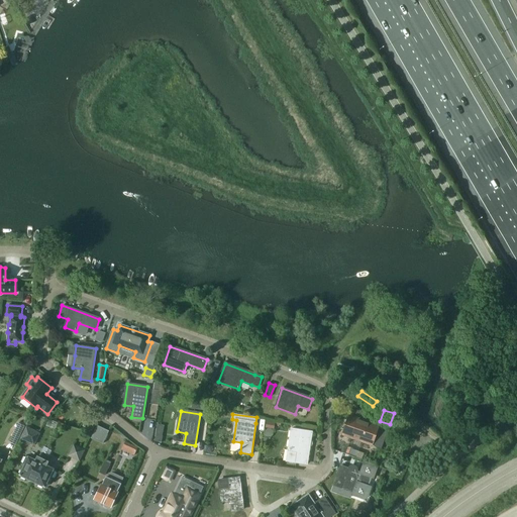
[(372,445),(379,426),(348,416),(341,434),(372,445)]
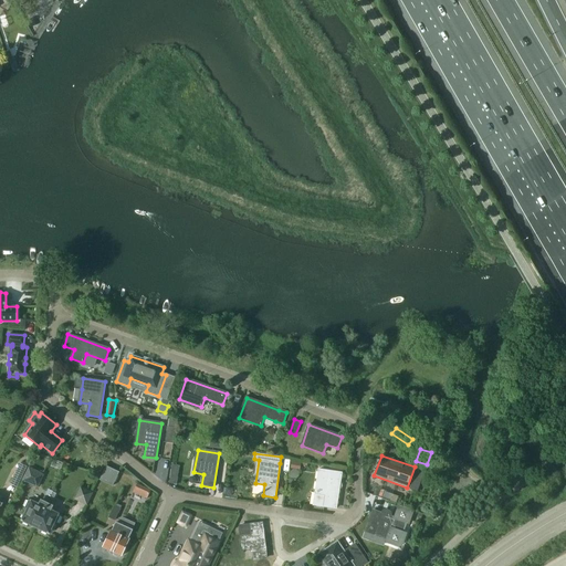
[(98,459),(93,465),(100,470),(104,463),(98,459)]
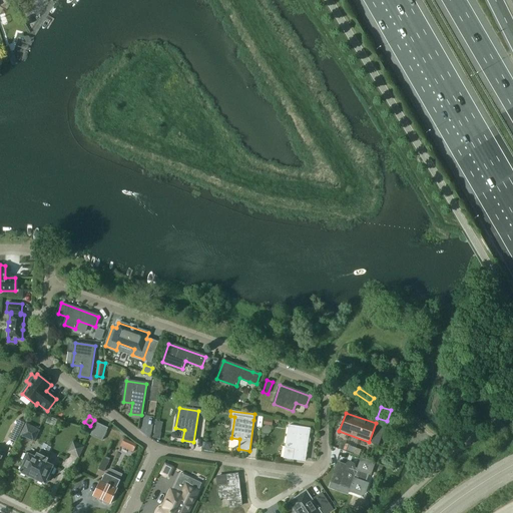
[(161,422),(154,421),(152,438),(159,439),(161,422)]
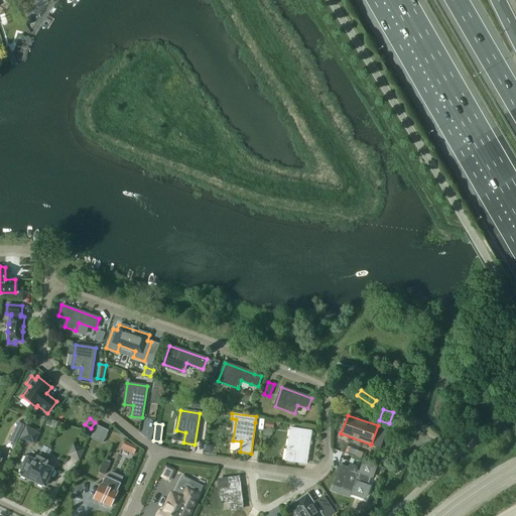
[(26,426),(20,438),(33,445),(39,433),(26,426)]
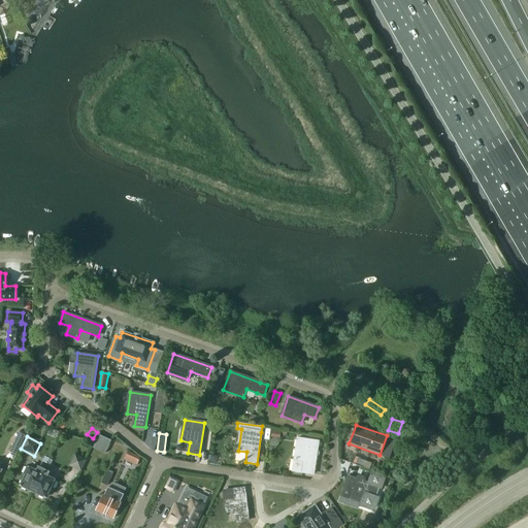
[(298,438),(293,471),(314,474),(319,441),(298,438)]
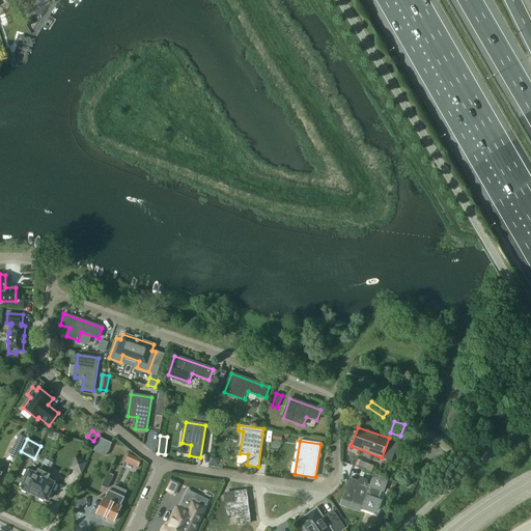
[(15,443),(9,454),(15,456),(21,445),(15,443)]
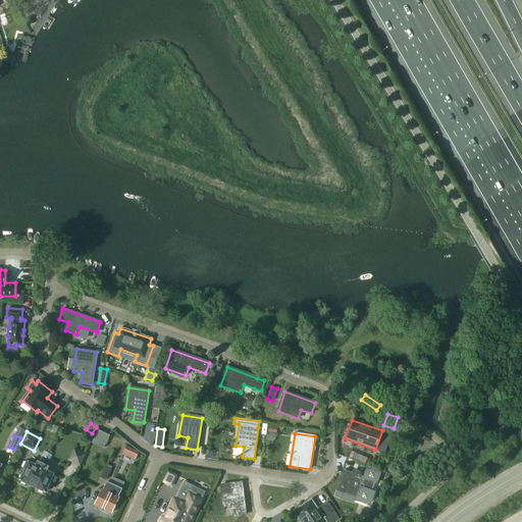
[(74,449),(68,461),(81,467),(87,455),(74,449)]
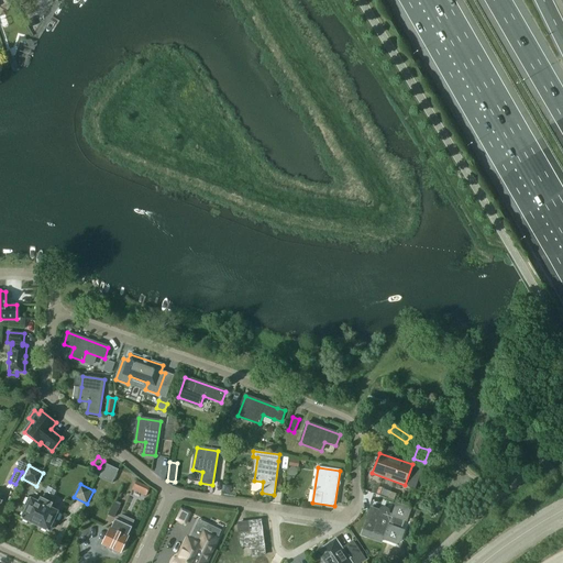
[(34,525),(52,489),(48,488),(42,499),(41,499),(39,503),(29,498),(24,507),(26,508),(21,519),(30,522),(31,521),(32,522),(32,523),(34,525)]
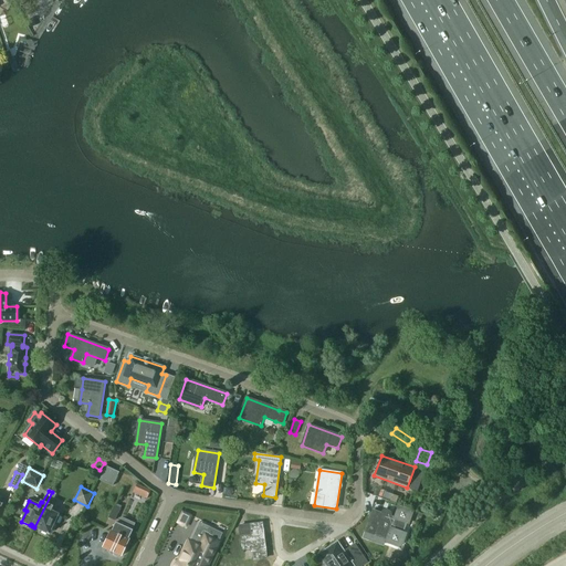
[(61,516),(50,511),(52,507),(51,506),(54,499),(51,496),(52,493),(52,492),(34,527),(38,530),(39,527),(41,528),(40,531),(50,535),(50,534),(49,534),(54,524),(56,525),(61,516)]
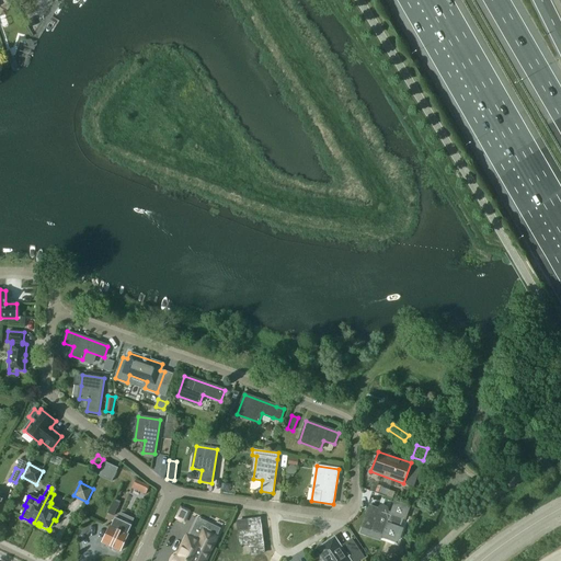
[(113,501),(107,514),(115,517),(121,504),(113,501)]
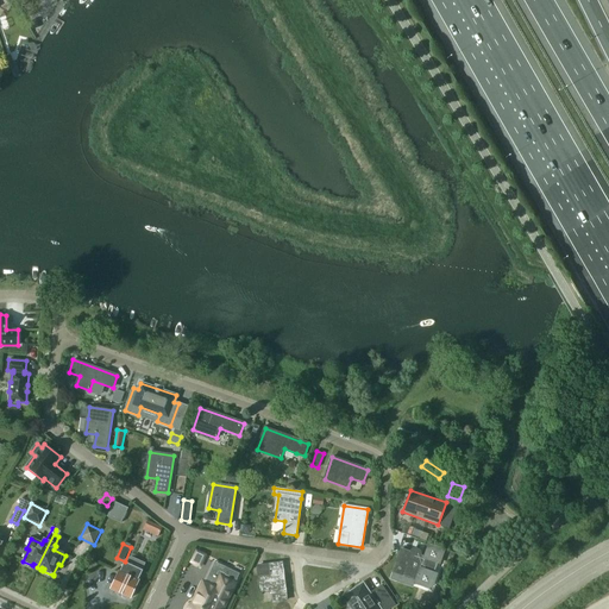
[(432,575),(437,563),(439,564),(444,551),(428,545),(424,558),(421,557),(421,554),(421,552),(420,550),(418,548),(415,548),(413,548),(410,551),(409,552),(401,550),(394,572),(416,581),(416,583),(431,588),(435,575),(432,575)]
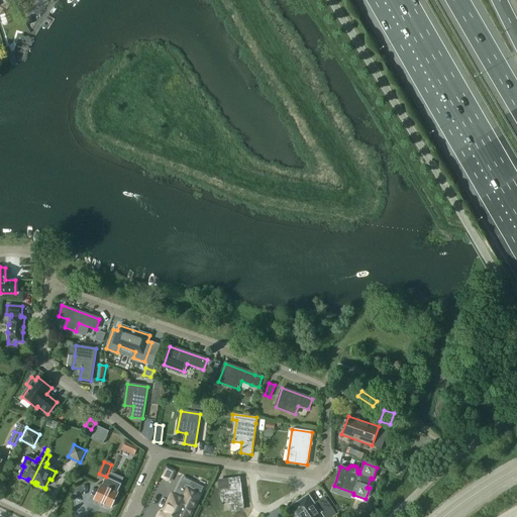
[(167,469),(163,478),(170,481),(175,472),(167,469)]
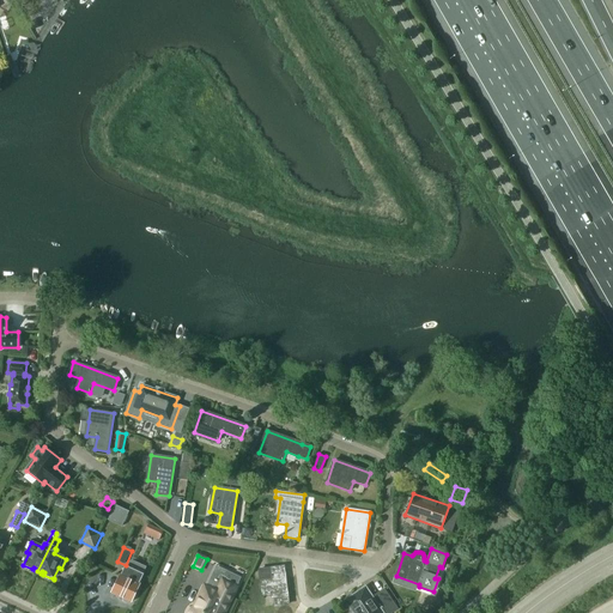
[(132,601),(140,583),(139,583),(144,574),(126,565),(122,575),(121,575),(116,584),(119,586),(115,595),(123,599),(123,601),(126,602),(129,600),(132,601)]
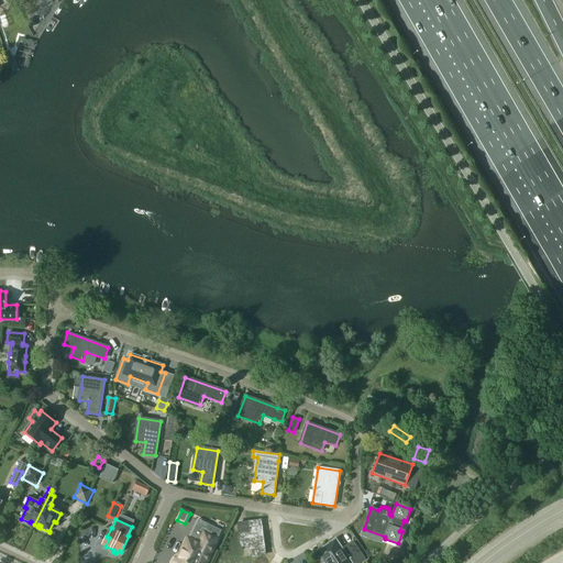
[(265,555),(261,521),(240,523),(242,548),(252,547),(253,556),(265,555)]
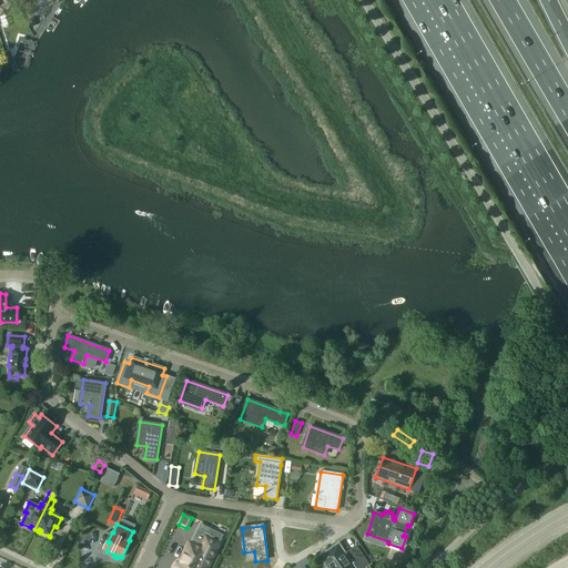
[(184,554),(178,567),(208,567),(219,546),(205,539),(201,548),(191,544),(186,555),(184,554)]
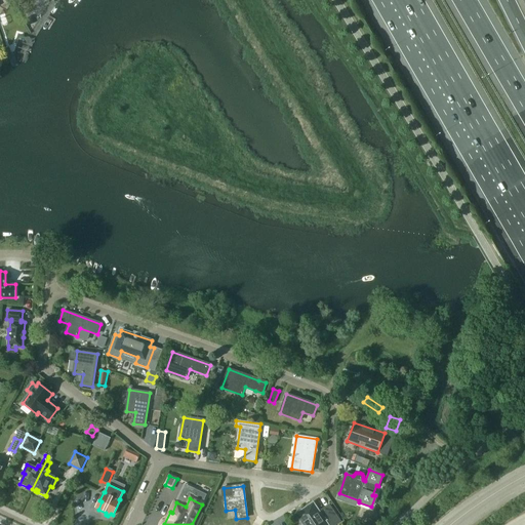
[(335,524),(341,522),(329,505),(319,512),(313,503),(295,515),(301,524),(335,524)]
